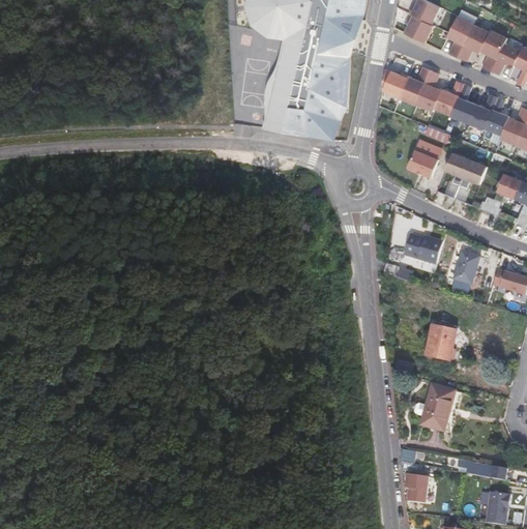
[(360,0),(357,19),(325,17),(320,36),(345,48),(343,100),(338,103),(334,118),(337,119),(332,136),(329,137),(326,135),(299,131),(300,123),(294,122),(293,130),(286,129),(263,126),(284,35),(260,30),(255,26),(251,20),(247,15),(247,11),(246,7),(246,3),(246,0),(244,0),(242,5),(250,25),(266,37),(281,39),(276,61),(272,71),(267,81),(265,86),(264,92),(263,98),(264,113),(263,117),(262,121),(262,124),(261,125),(261,126),(262,128),(280,133),(308,136),(332,140),(339,119),(346,106),(349,56),(362,13),(364,0),(360,0)]
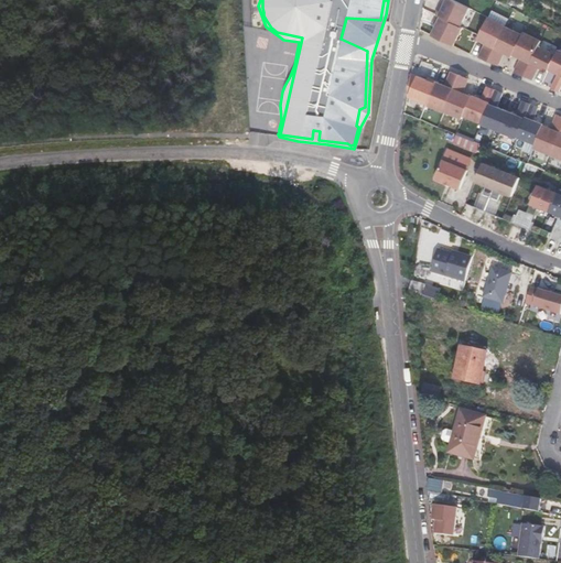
[(319,140),(347,143),(351,145),(354,144),(358,127),(356,126),(359,109),(365,107),(367,51),(341,39),(346,18),(380,20),(384,0),(262,0),(262,3),(262,8),(263,12),(263,15),(267,21),(271,28),(277,32),(302,38),(280,134),(304,138),(312,139),(313,130),(320,131),(319,140)]
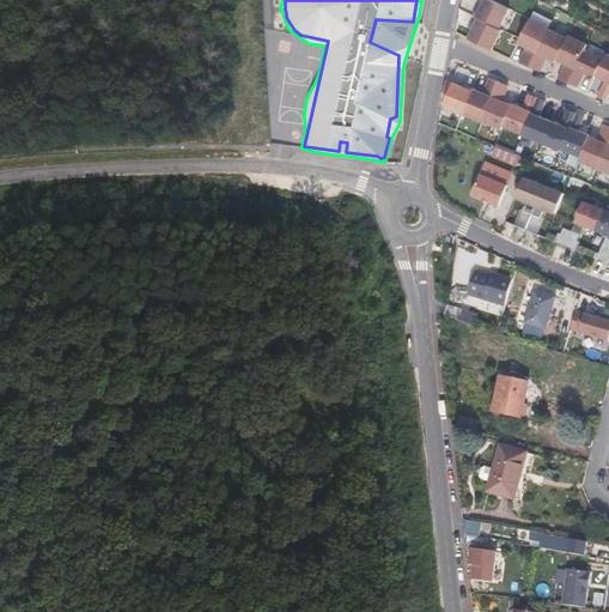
[(469,14),(473,16),(497,28),(506,7),(492,0),(481,0),(477,7),(474,5),(469,14)]
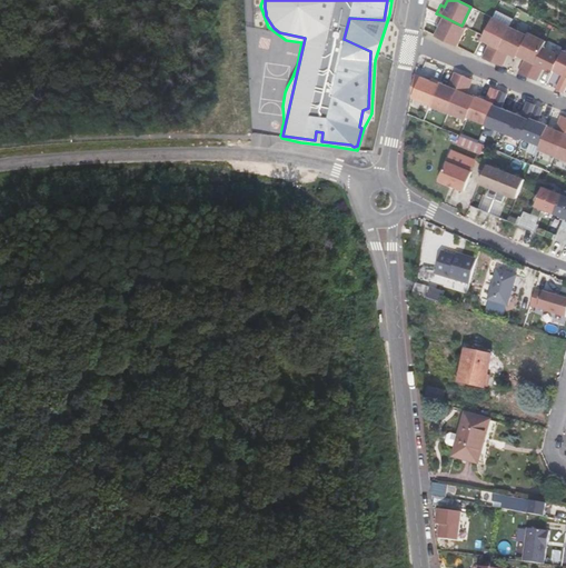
[(438,23),(433,35),(455,45),(464,27),(462,26),(439,15),(435,22),(438,23)]
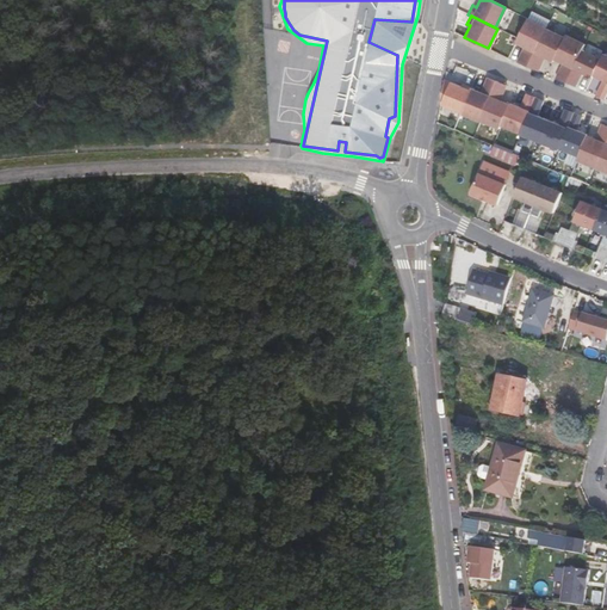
[(514,61),(525,66),(543,28),(525,18),(513,42),(522,45),(514,61)]
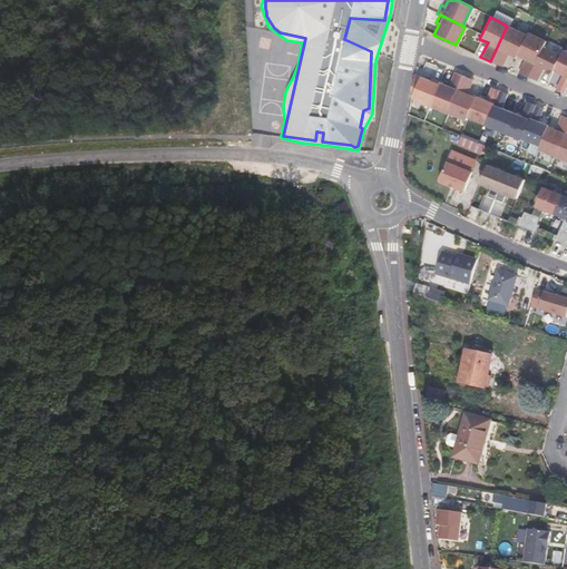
[(516,54),(525,35),(507,26),(490,61),(500,65),(506,52),(515,56),(516,54)]
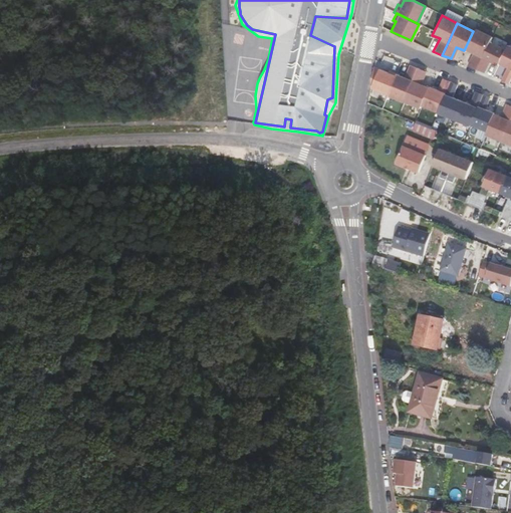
[(490,36),(474,29),(473,31),(465,48),(472,52),(466,64),(474,68),(488,41),(490,36)]
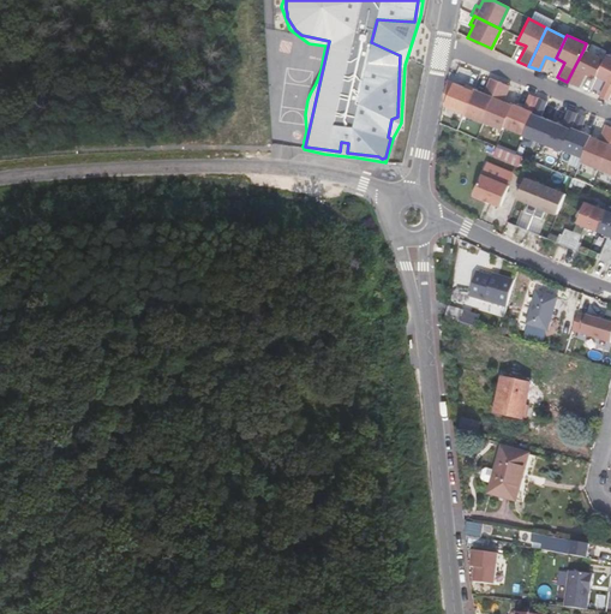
[(583,49),(567,82),(576,85),(583,72),(593,77),(594,75),(601,59),(583,49)]
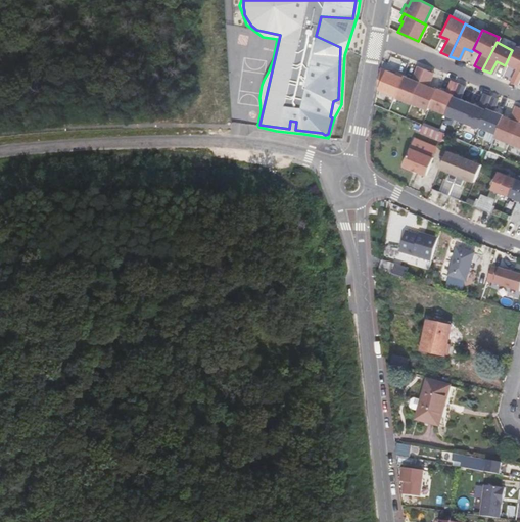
[(512,50),(506,63),(514,67),(508,81),(516,84),(519,74),(519,47),(515,45),(512,50)]
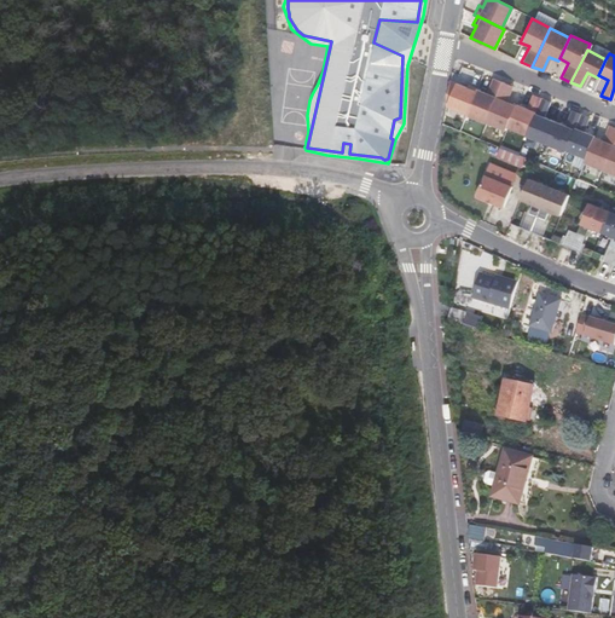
[(485,121),(500,81),(492,78),(485,93),(475,88),(464,113),(464,114),(483,121),(485,121)]
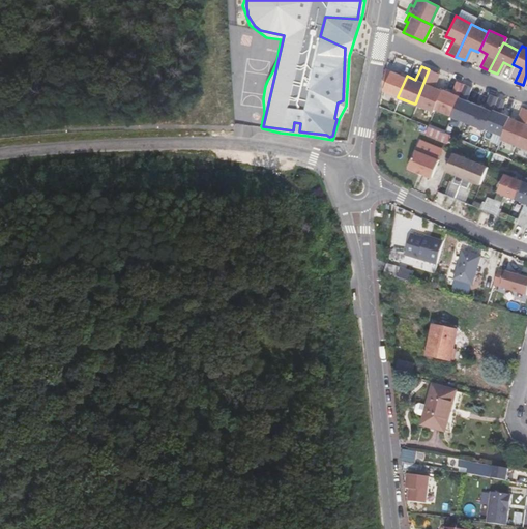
[(384,68),(381,89),(398,96),(407,76),(407,75),(400,71),(399,74),(384,68)]
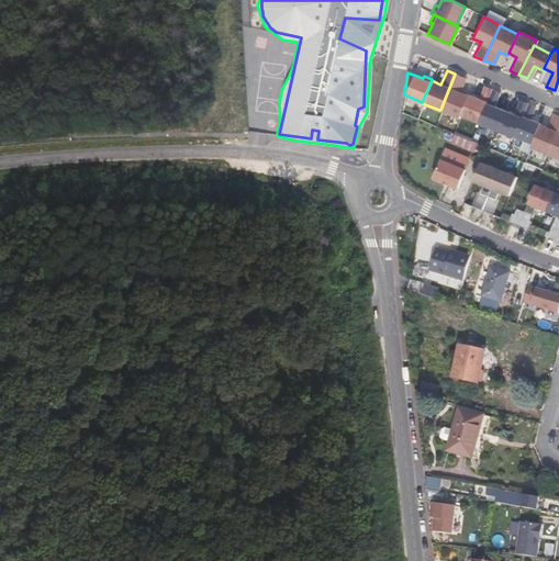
[(459,114),(467,94),(458,91),(464,77),(455,74),(440,110),(458,116),(459,114)]
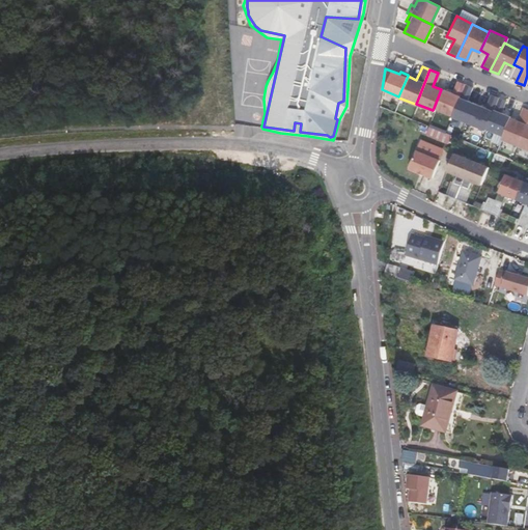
[(451,92),(441,88),(441,89),(434,108),(450,114),(463,83),(455,80),(451,92)]
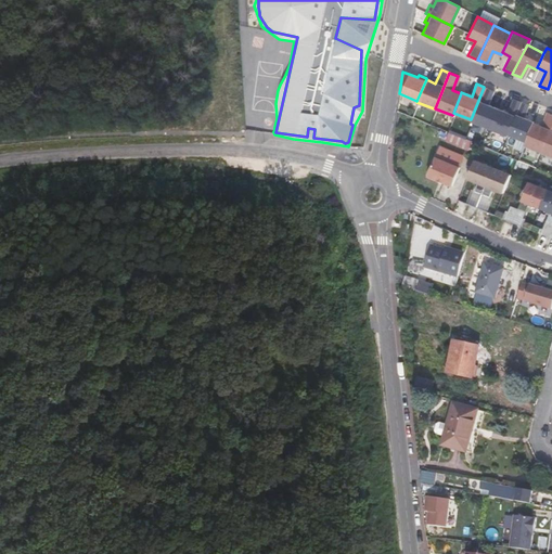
[(488,128),(496,107),(486,104),(492,90),(484,87),(471,119),(471,120),(488,128)]
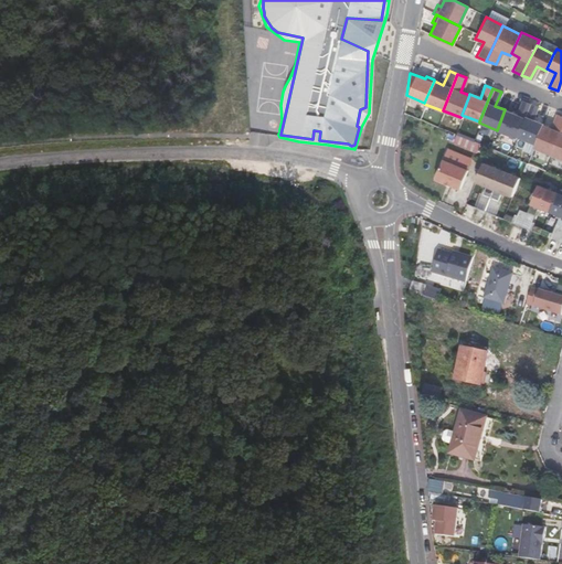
[(515,136),(529,103),(520,99),(515,114),(505,109),(497,130),(515,137),(515,136)]
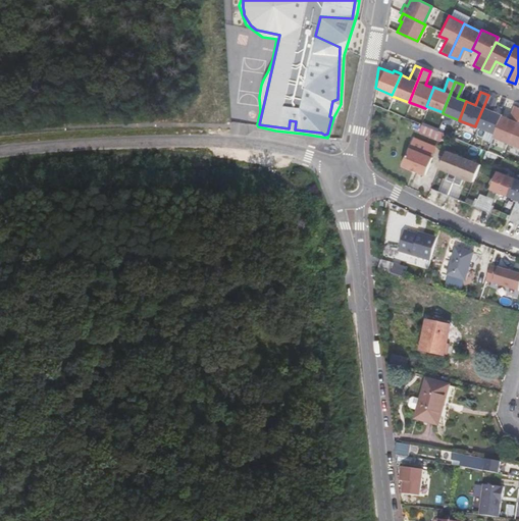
[(492,133),(500,115),(500,114),(490,110),(496,98),(488,95),(475,125),(492,133)]
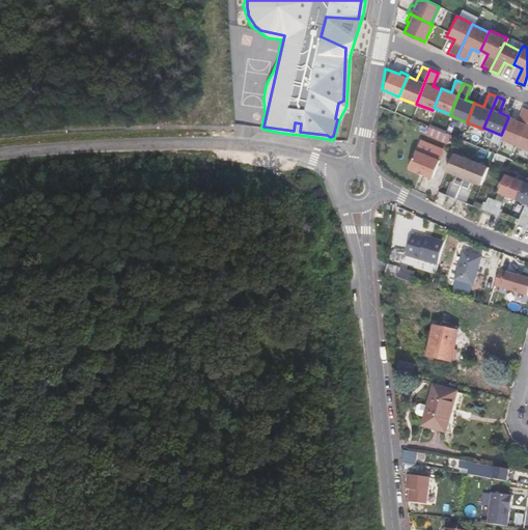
[(499,138),(527,149),(527,109),(522,107),(516,120),(508,117),(501,135),(499,138)]
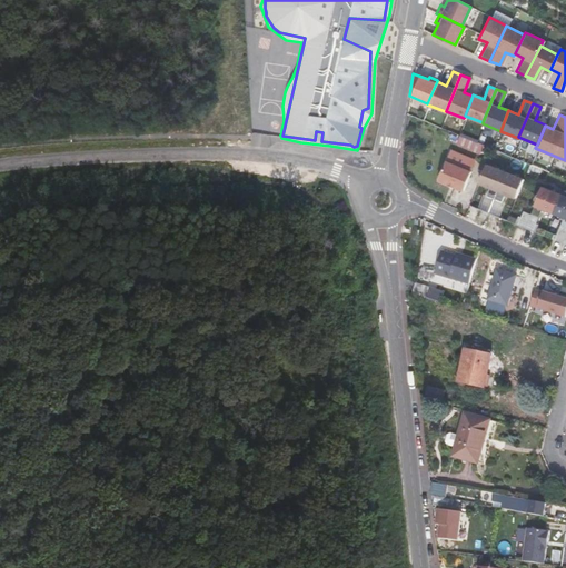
[(478,150),(482,141),(457,132),(454,142),(478,150)]
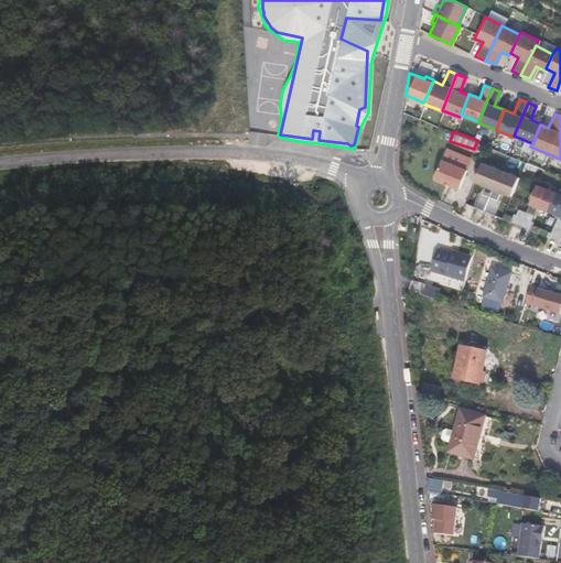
[(444,150),(432,180),(457,190),(465,171),(462,170),(467,159),(444,150)]
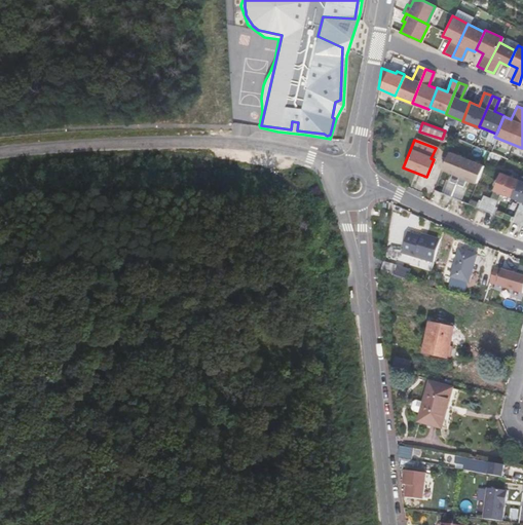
[(455,183),(465,157),(448,150),(441,167),(451,172),(448,180),(455,183)]
